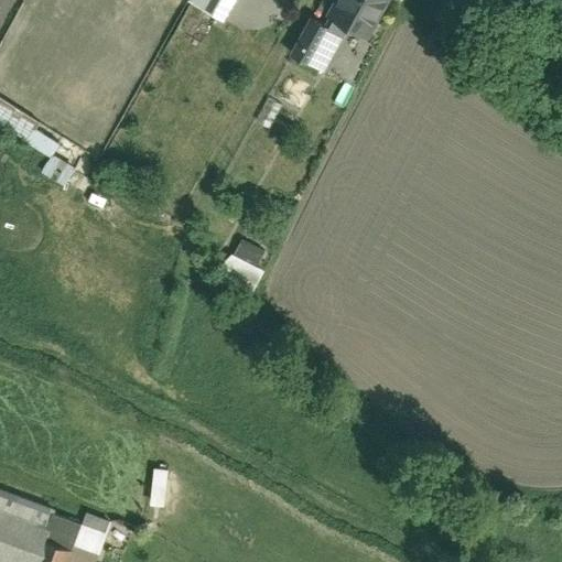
[(235,0),(191,0),(191,1),(225,20),(235,0)]
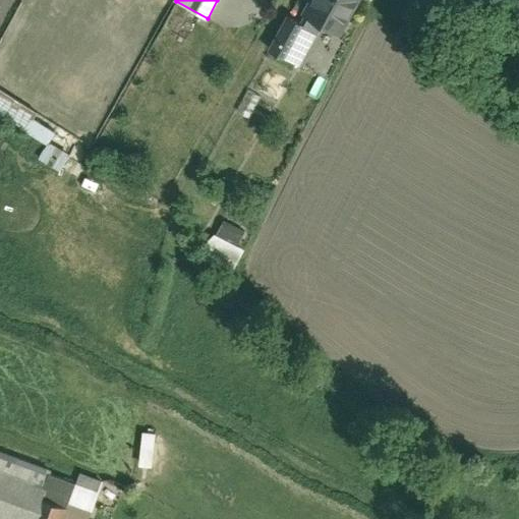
[(307,0),(301,12),(335,27),(348,0),(307,0)]
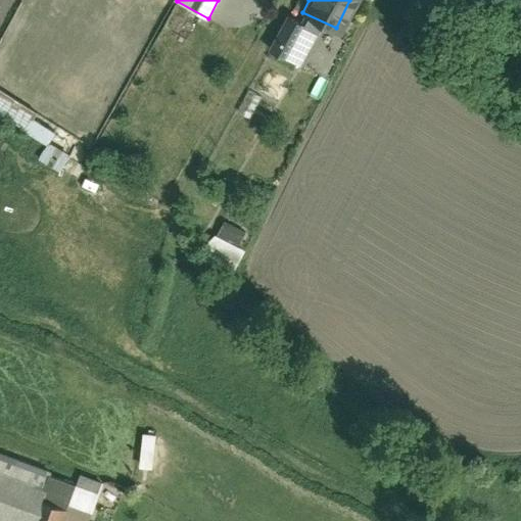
[(182,22),(173,17),(167,30),(176,35),(182,22)]
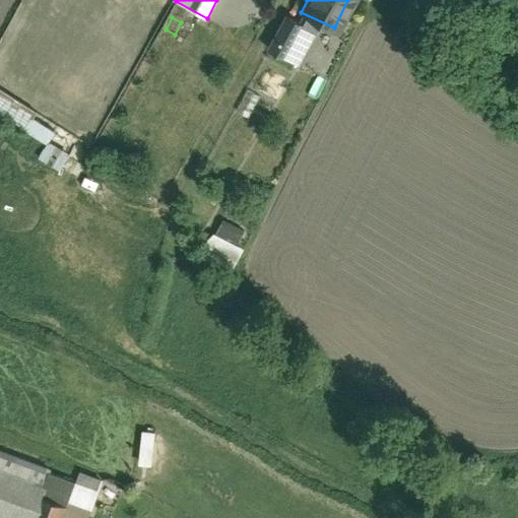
[(301,25),(285,17),(267,51),(282,59),(301,25)]
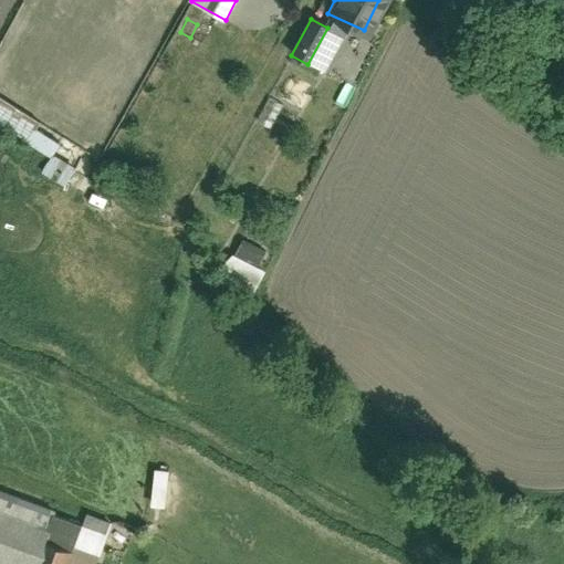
[(39,122),(0,96),(0,127),(50,159),(59,144),(34,129),(39,122)]
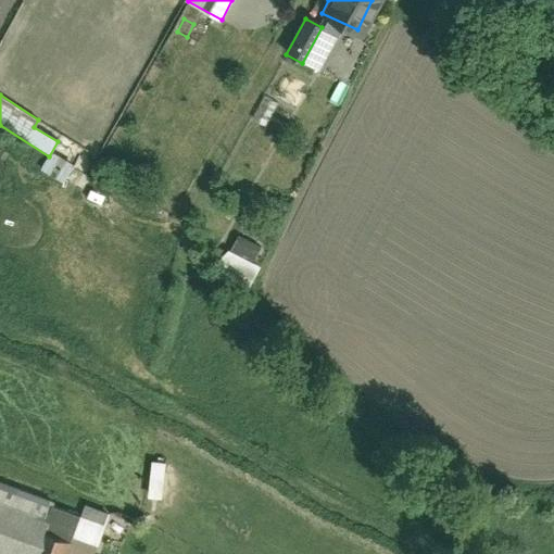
[(58,141),(49,156),(39,171),(62,185),(80,156),(58,141)]
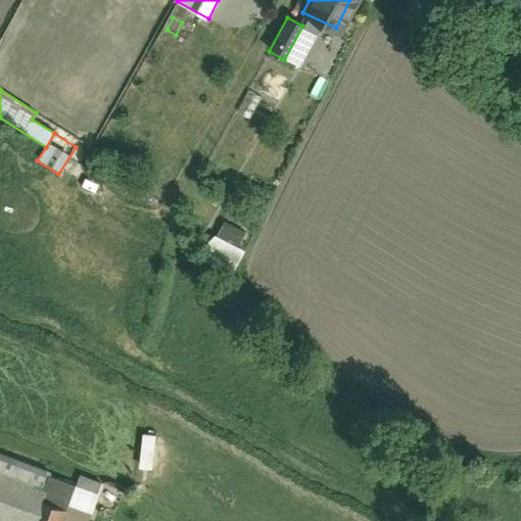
[(244,233),(225,224),(215,245),(234,254),(244,233)]
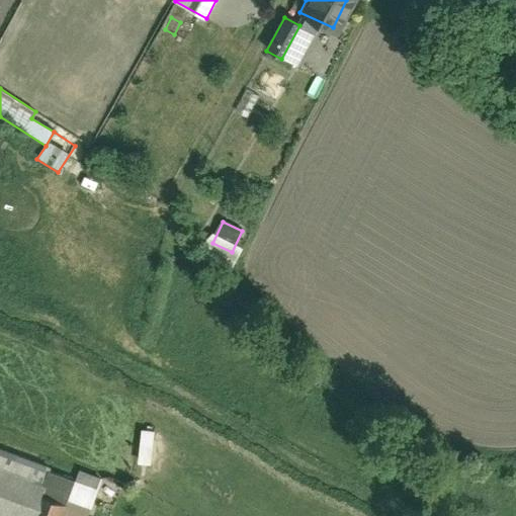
[(150,466),(154,433),(141,431),(137,465),(150,466)]
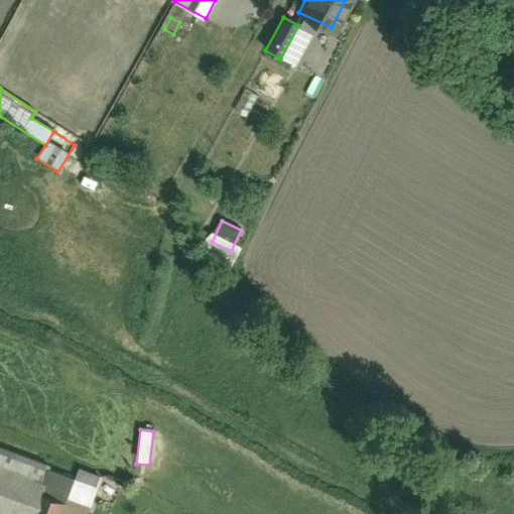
[(46,467),(0,448),(0,513),(28,513),(35,495),(45,470),(46,467)]
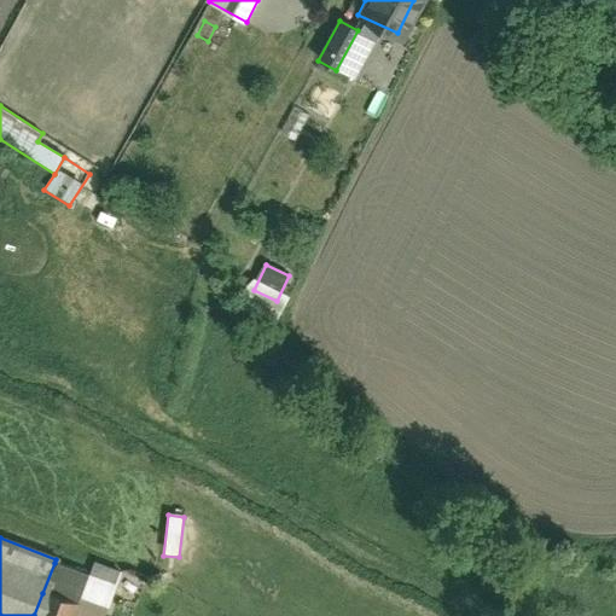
[(54,563),(42,593),(77,606),(89,576),(54,563)]
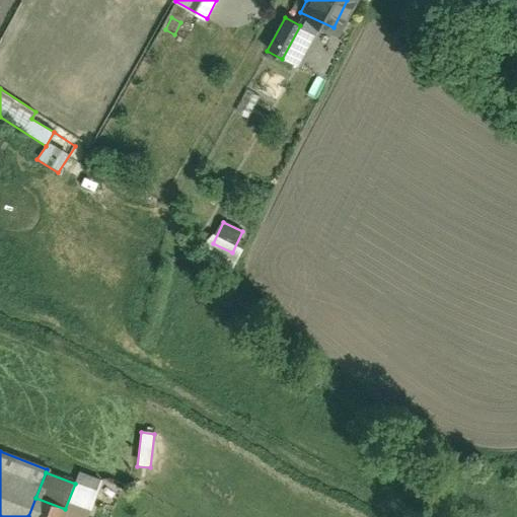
[(107,490),(87,483),(85,488),(81,499),(101,506),(107,490)]
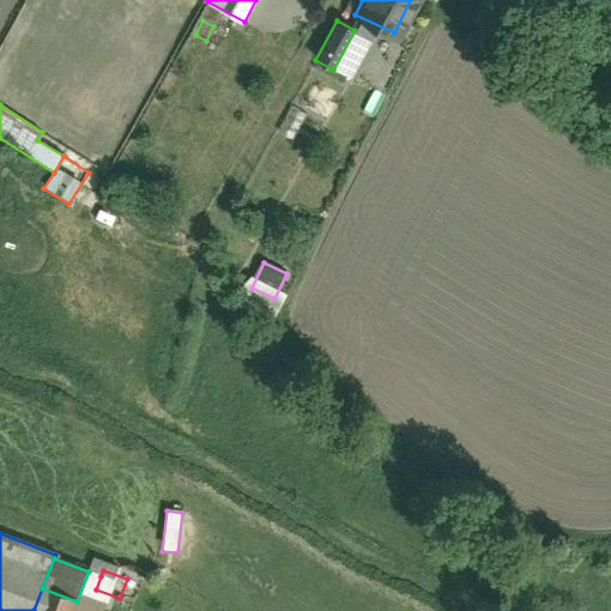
[(96,590),(101,576),(94,574),(86,591),(95,593),(96,590)]
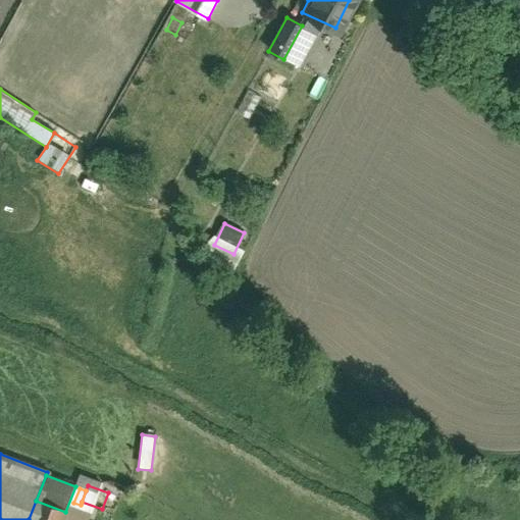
[(61,519),(65,512),(36,501),(29,519),(61,519)]
